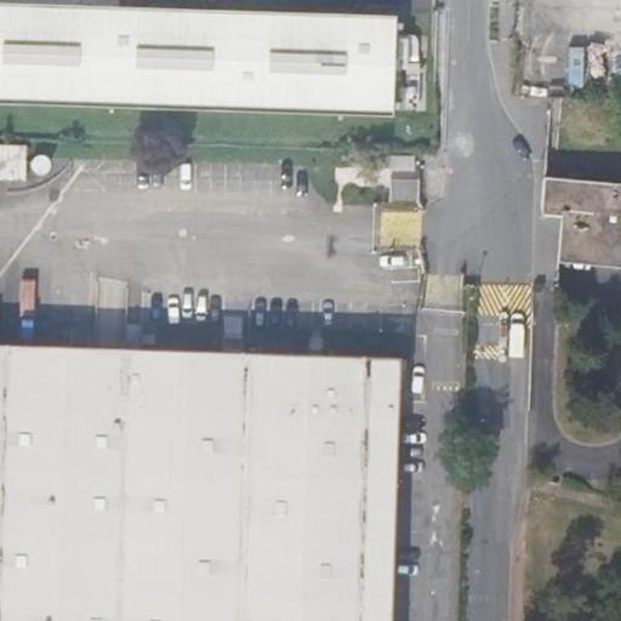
[(205,0),(205,10),(284,12),(284,0),(205,0)]
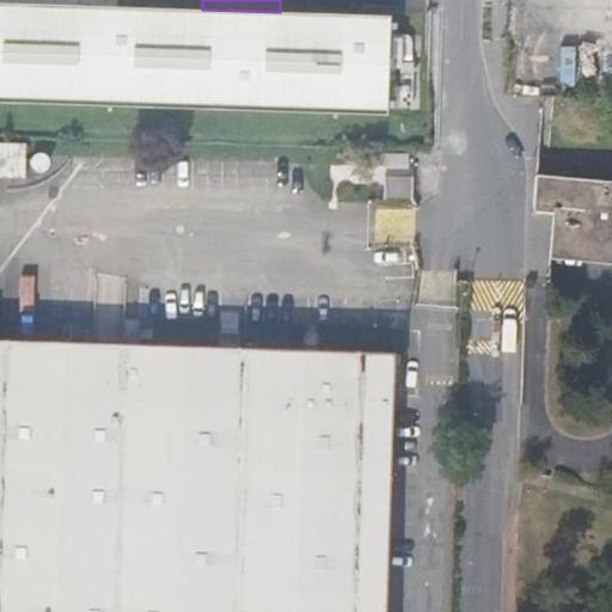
[(0,97),(386,108),(389,14),(280,12),(202,10),(0,4),(0,97)]
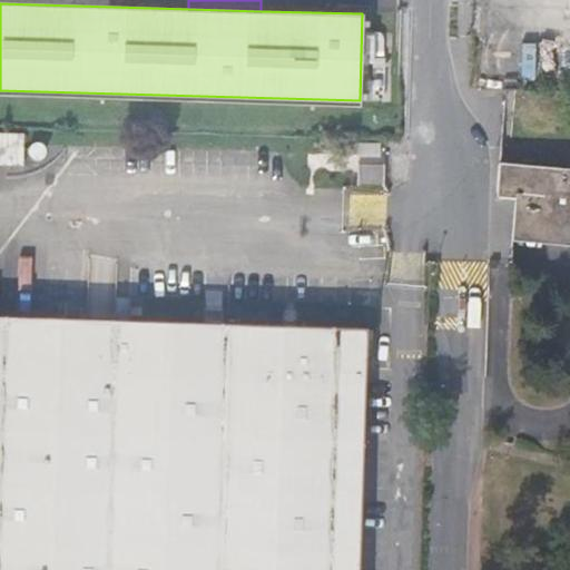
[(23,136),(0,135),(0,165),(22,166),(23,136)]
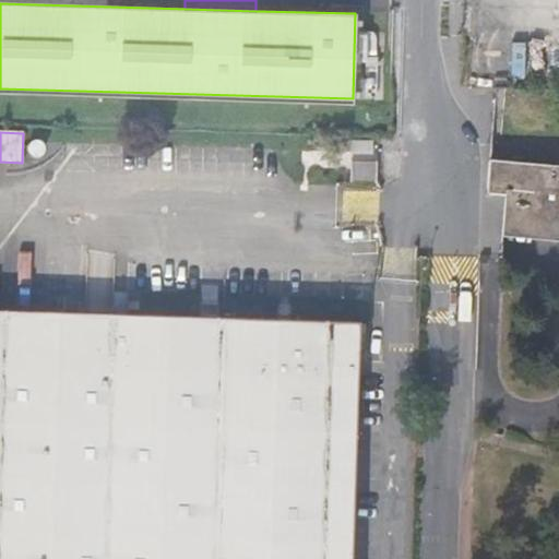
[(281,152),(341,153),(341,137),(282,135),(281,152)]
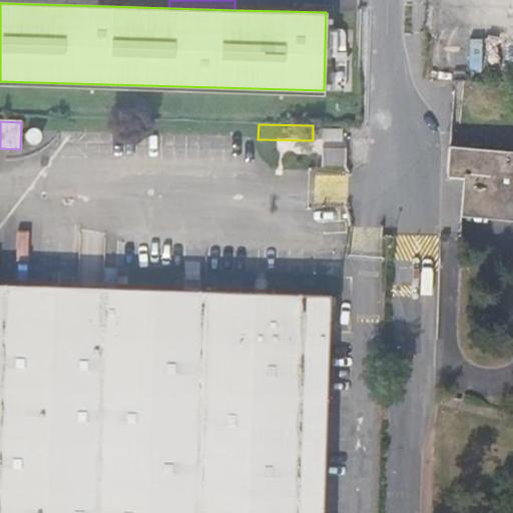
[(313,156),(313,140),(258,139),(258,154),(313,156)]
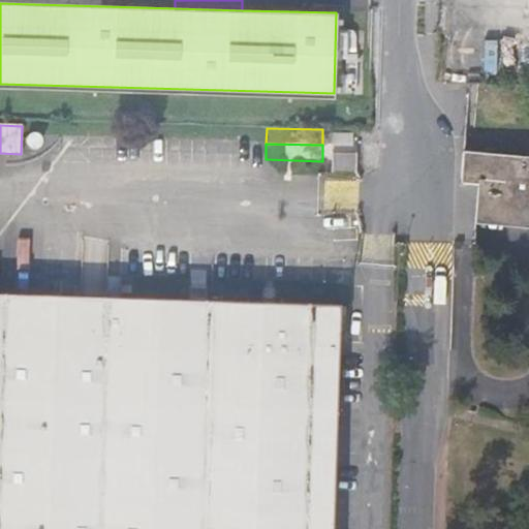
[(331,151),(331,169),(355,170),(356,151),(331,151)]
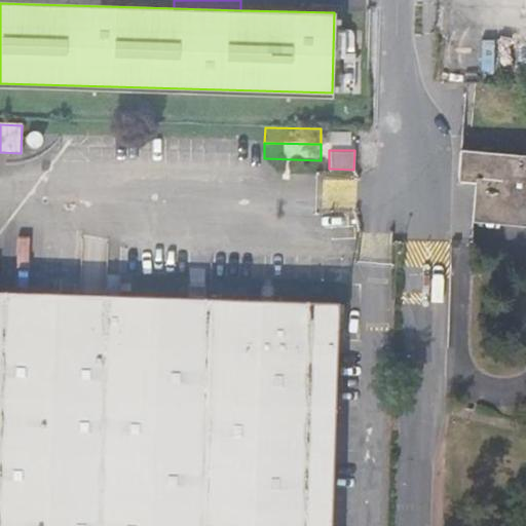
[(462,182),(479,184),(481,151),(464,150),(462,182)]
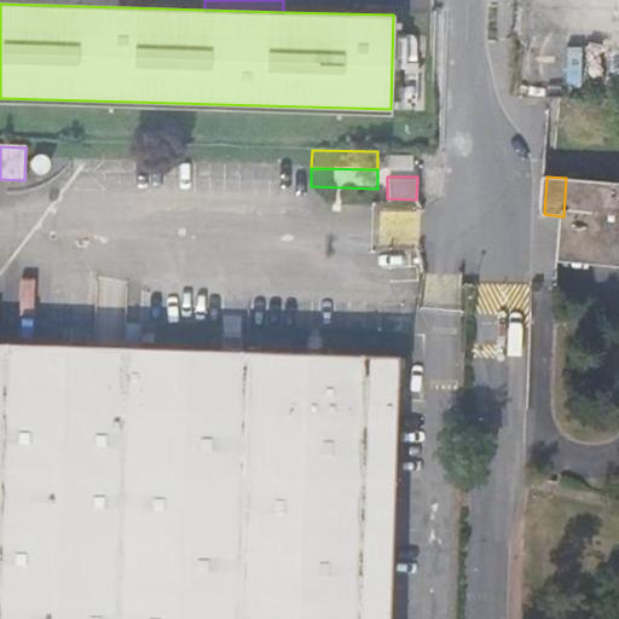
[(618,255),(618,181),(566,178),(563,217),(560,252),(618,255)]
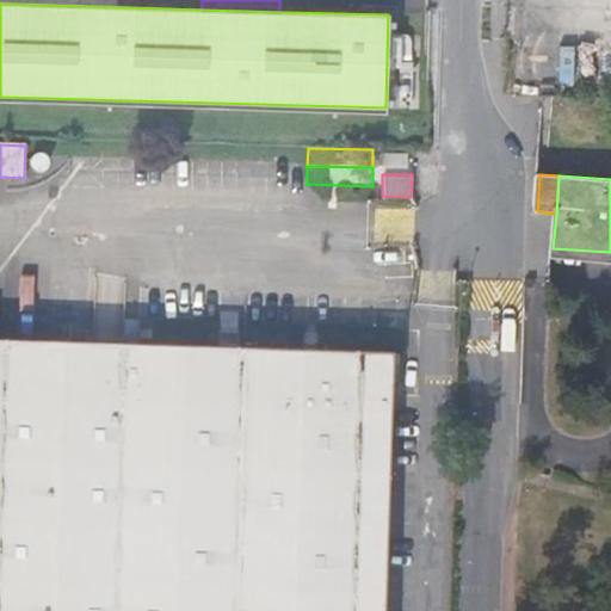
[(610,261),(610,252),(553,248),(553,257),(610,261)]
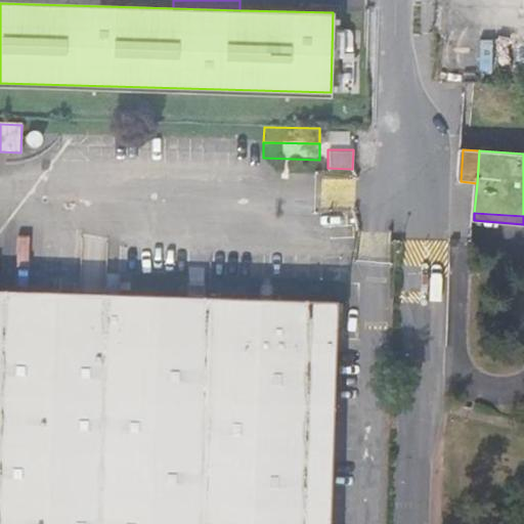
[(189,285),(204,286),(205,273),(190,272),(189,285)]
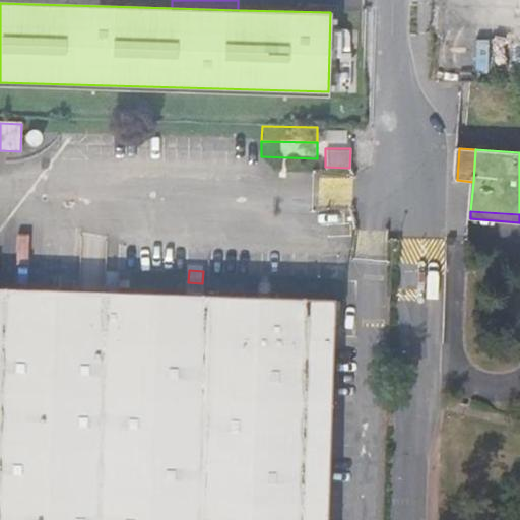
[(327,519),(336,287),(202,283),(188,282),(0,276),(0,519),(327,519)]
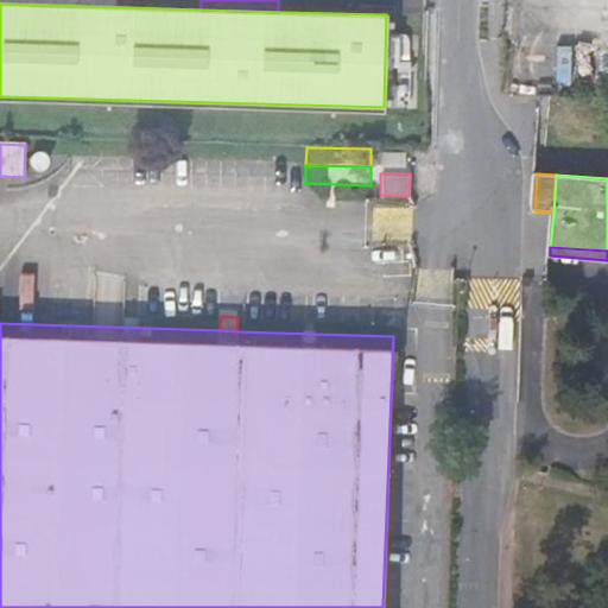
All buildings are outlined.
